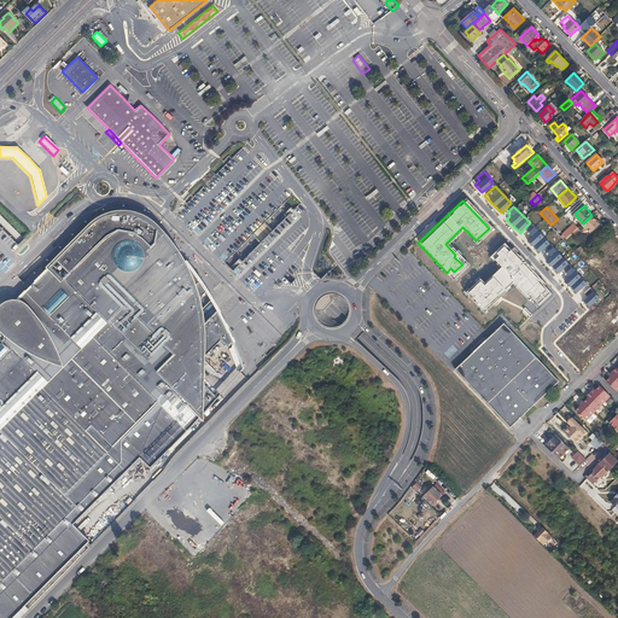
[(204,359),(222,340),(229,348),(233,344),(235,342),(234,339),(233,339),(231,333),(228,328),(229,328),(228,326),(227,326),(226,322),(223,318),(220,313),(221,312),(219,309),(215,303),(211,297),(211,296),(210,293),(209,293),(205,287),(202,281),(200,279),(199,279),(198,277),(196,274),(191,267),(188,262),(186,262),(184,262),(180,257),(179,254),(176,251),(175,249),(174,249),(173,246),(170,243),(170,242),(169,242),(169,240),(168,240),(164,235),(159,231),(156,226),(156,227),(152,223),(149,221),(144,219),(144,217),(141,216),(141,217),(135,215),(129,214),(126,214),(122,213),(122,214),(121,214),(118,214),(116,215),(114,215),(109,216),(108,216),(105,217),(100,221),(97,223),(94,225),(93,226),(92,226),(89,228),(91,228),(87,232),(80,239),(77,240),(77,242),(73,248),(68,252),(66,251),(64,254),(65,255),(62,257),(57,262),(54,264),(53,264),(52,267),(41,278),(40,279),(39,281),(38,280),(36,281),(38,283),(27,293),(27,292),(25,292),(25,293),(21,299),(19,298),(19,299),(21,302),(21,304),(22,305),(19,305),(17,304),(13,305),(11,307),(9,308),(6,310),(5,313),(4,315),(3,318),(4,321),(4,324),(5,325),(1,324),(0,324),(0,612),(1,613),(0,613),(0,617),(13,617),(79,554),(87,546),(91,542),(74,525),(141,459),(151,470),(219,398),(191,371),(200,362),(214,375),(217,372),(204,359)]
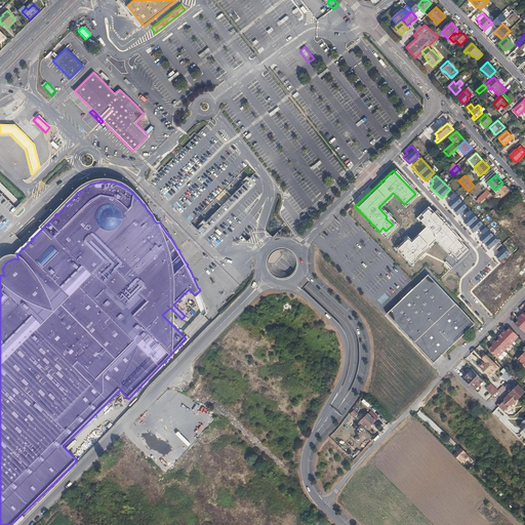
[(510,191),(502,183),(495,190),(501,198),(510,191)]
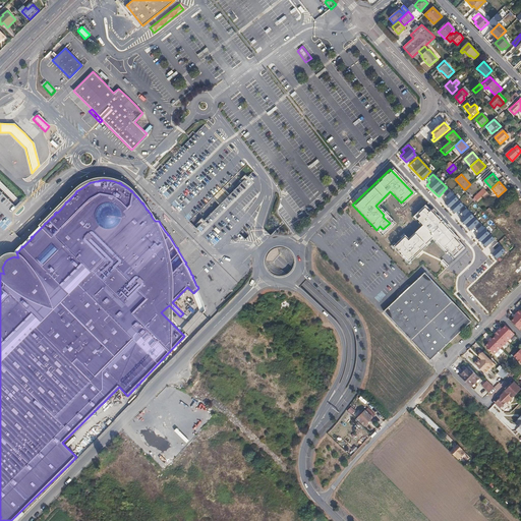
[(452,214),(461,207),(449,190),(440,196),(452,214)]
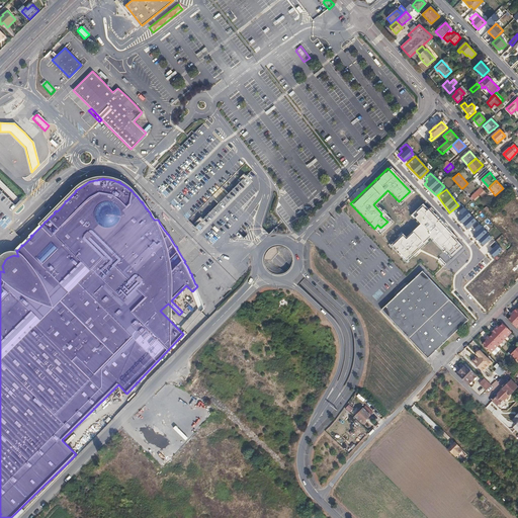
[(456,242),(421,204),(409,216),(417,225),(402,238),(400,235),(389,245),(403,260),(428,237),(438,248),(440,245),(446,252),(456,242)]
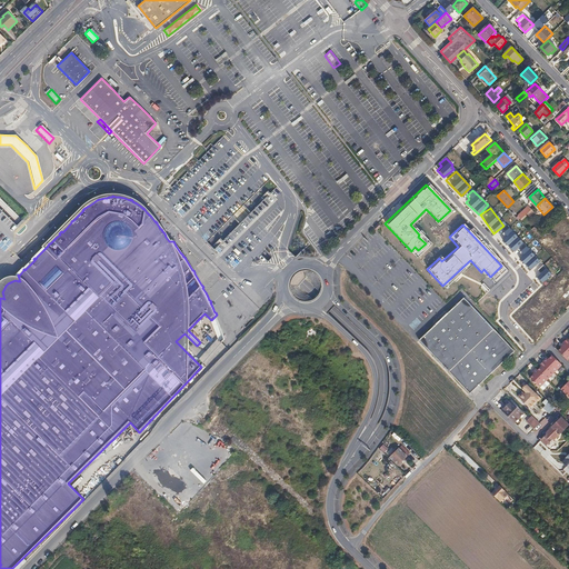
[(506,226),(497,235),(507,245),(510,241),(512,242),(508,247),(512,251),(521,242),(506,226)]
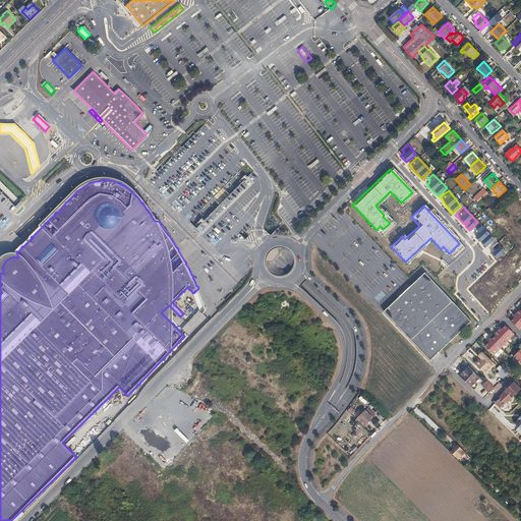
[(494,240),(495,240),(478,224),(470,232),(497,259),(505,251),(494,240)]
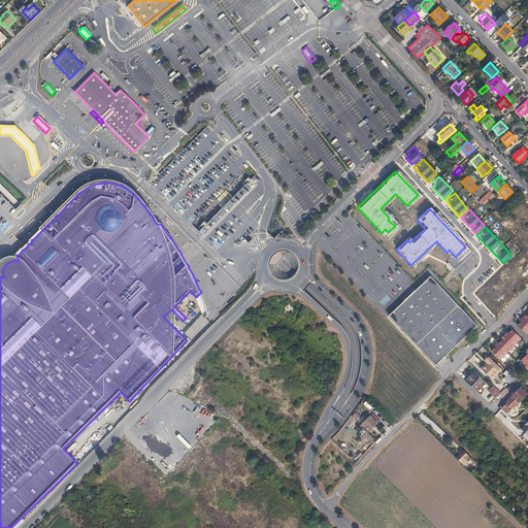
[(469,261),(473,265),(481,258),(474,252),(472,255),(473,257),(469,261)]
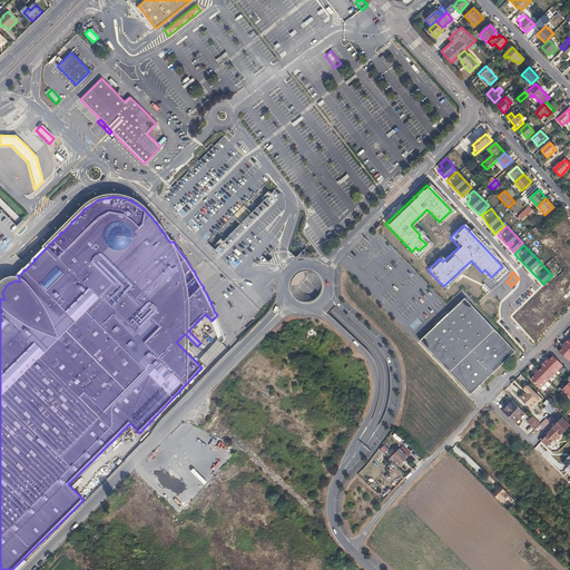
[(464,298),(421,341),(471,394),(500,367),(499,366),(505,361),(507,362),(516,352),(465,298),(464,298)]
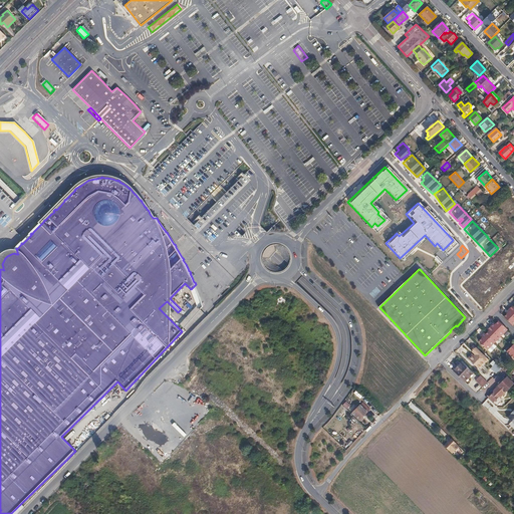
[(482,304),(499,283),(484,271),(475,282),(475,281),(467,291),(482,304)]
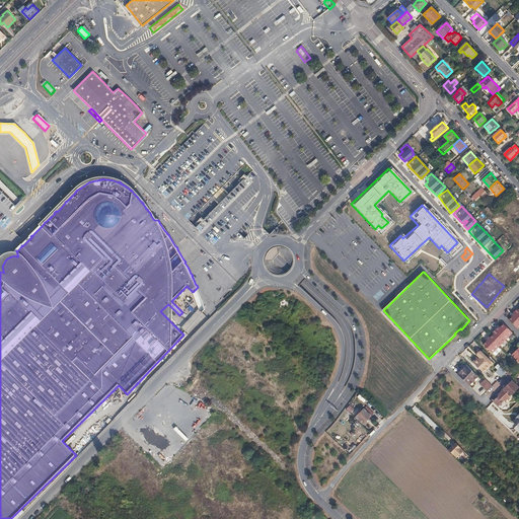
[(187,331),(196,318),(193,316),(198,310),(191,305),(189,308),(191,309),(186,316),(183,315),(177,324),(187,331)]
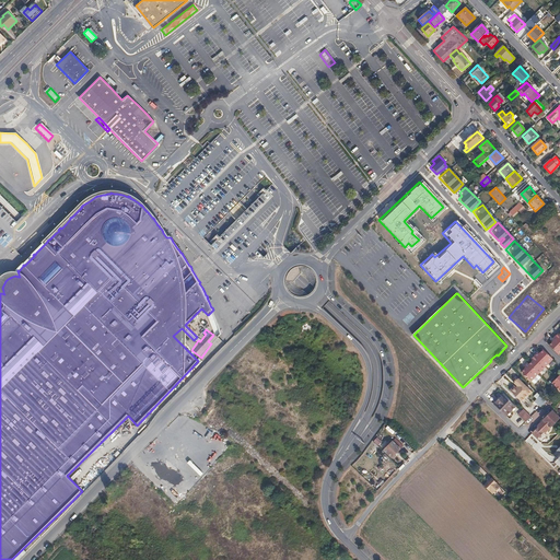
[(559,351),(559,340),(555,335),(551,338),(552,340),(553,341),(552,342),(551,341),(549,343),(559,353),(559,351)]
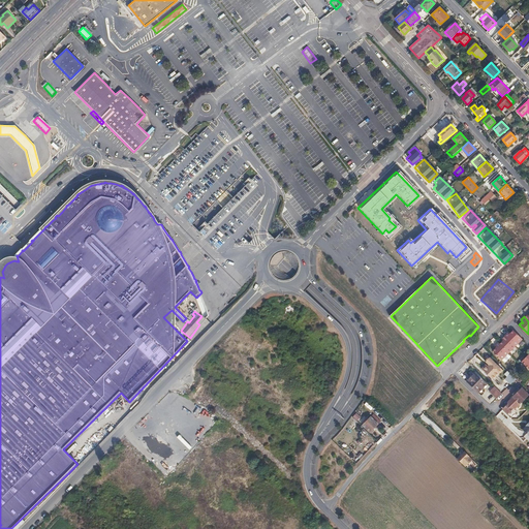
[(515,346),(522,339),(512,330),(509,333),(510,334),(509,335),(508,334),(507,333),(504,336),(515,346)]
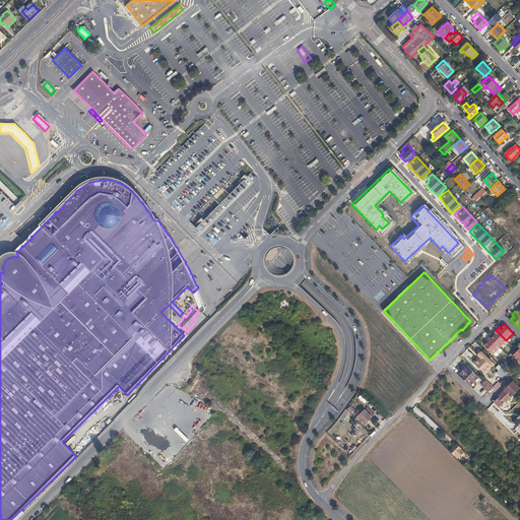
[(506,340),(496,330),(494,333),(495,334),(496,335),(494,336),(493,335),(491,337),(500,346),(506,340)]
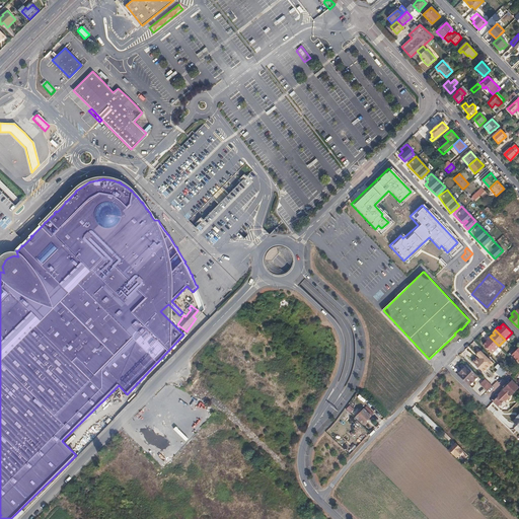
[(493,353),(499,346),(490,337),(489,336),(486,339),(487,340),(488,341),(487,342),(486,341),(484,344),(493,353)]
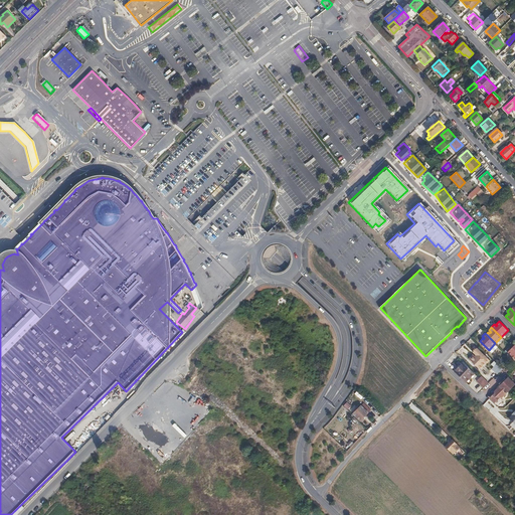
[(491,361),(478,348),(474,352),(478,355),(476,356),(472,360),(481,369),(486,363),(487,364),(491,361)]
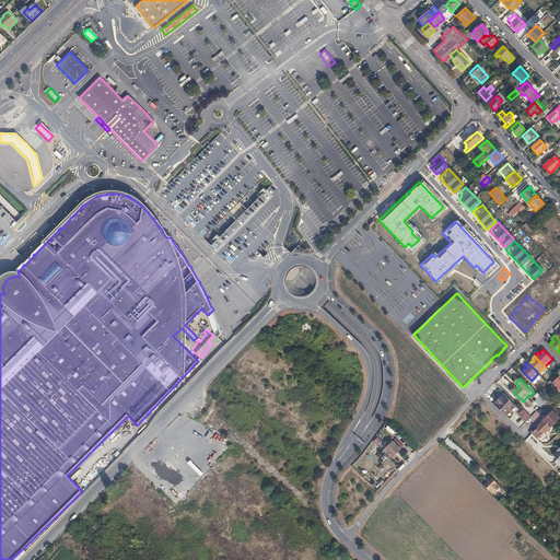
[(504,394),(494,404),(506,416),(516,407),(504,394)]
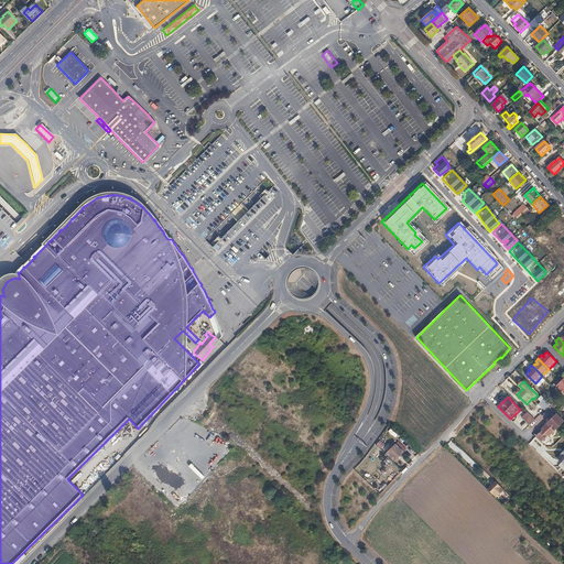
[(545,409),(551,403),(544,398),(539,403),(545,409)]
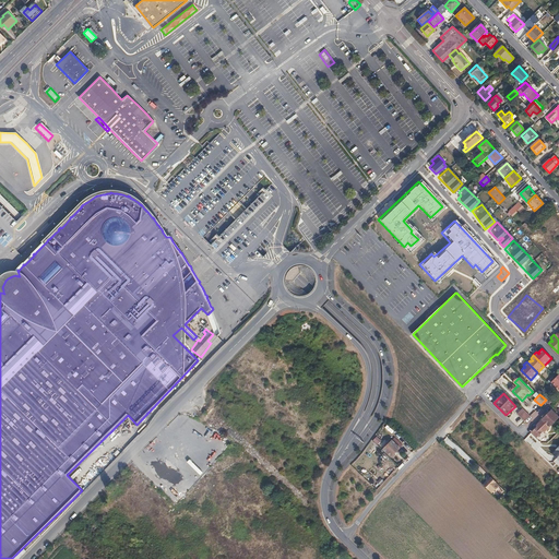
[(525,421),(531,415),(523,408),(518,414),(525,421)]
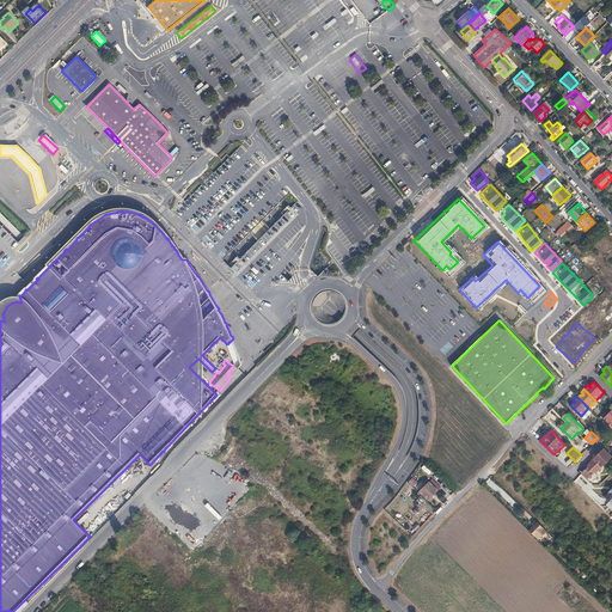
[(594,471),(595,473),(611,457),(604,448),(587,465),(588,466),(582,472),(587,478),(588,478),(588,477),(591,479),(592,477),(591,476),(591,475),(594,471)]
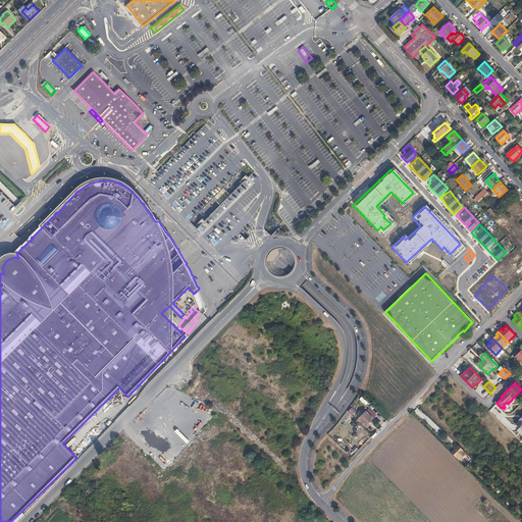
[(492,406),(489,411),(500,418),(501,417),(497,414),(499,411),(492,406)]
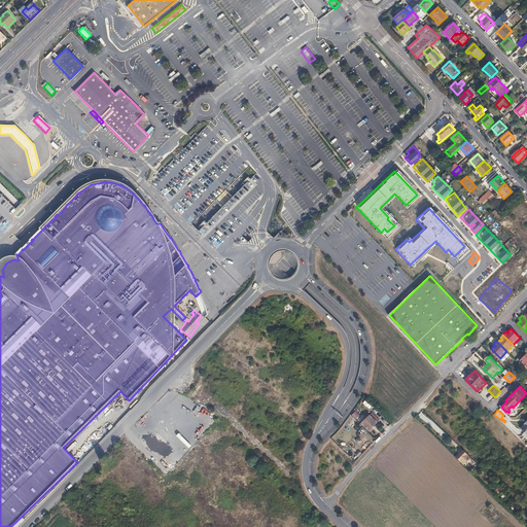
[(358,422),(362,418),(355,411),(351,415),(358,422)]
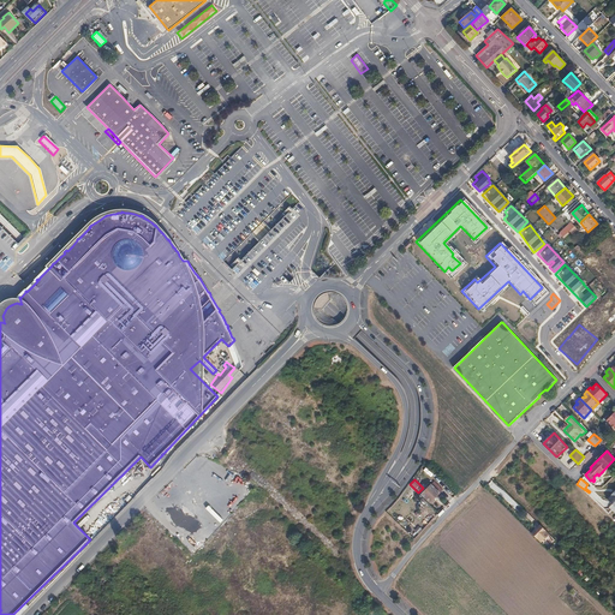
[(443,488),(436,479),(431,485),(439,493),(443,488)]
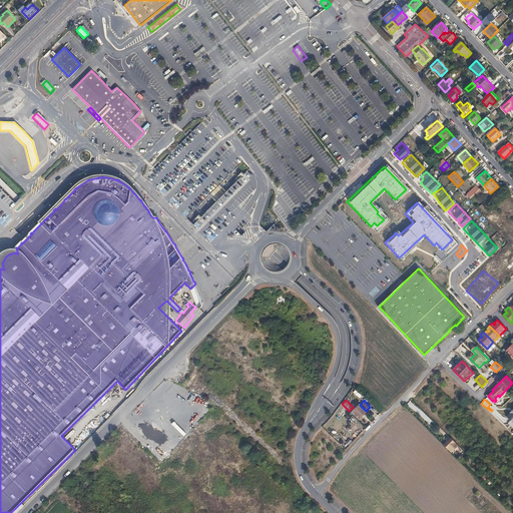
[(359,419),(366,411),(360,405),(353,411),(353,410),(351,411),(359,419)]
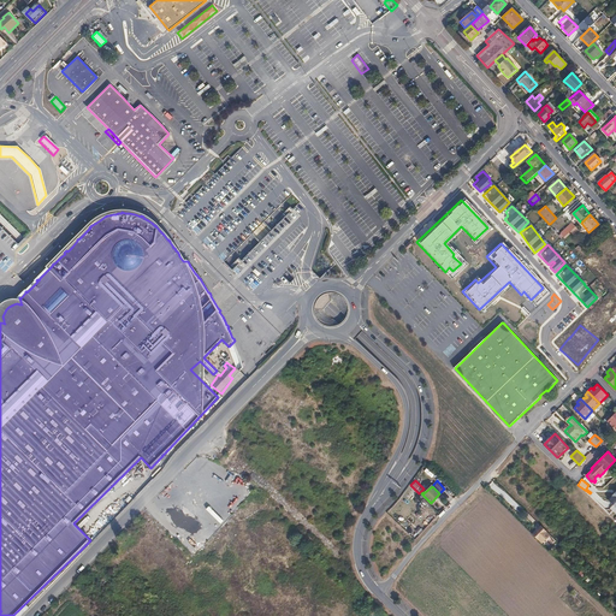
[(534,532),(542,526),(538,522),(534,526),(529,531),(537,538),(539,537),(534,532)]
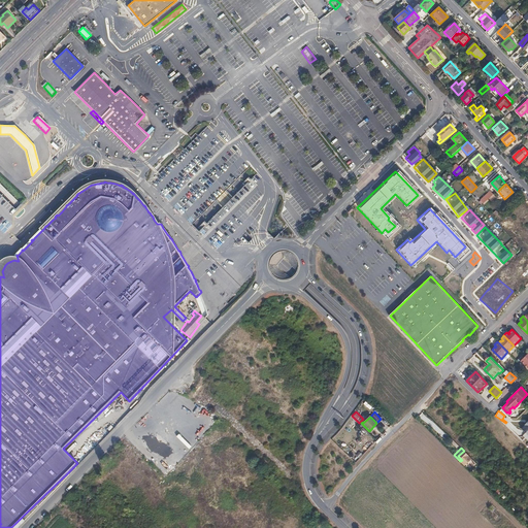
[(462,460),(467,454),(464,451),(458,456),(462,460)]
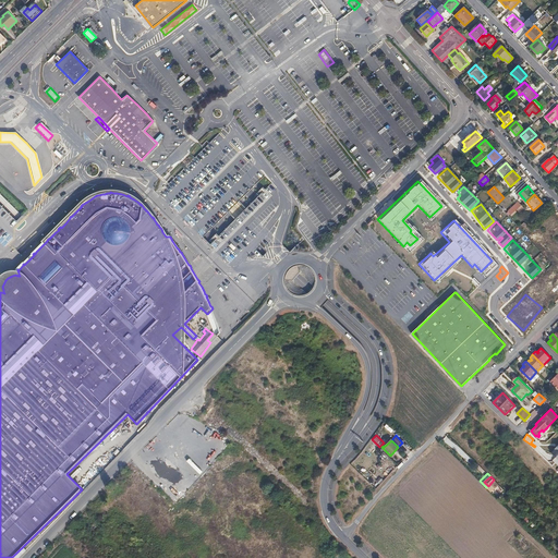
[(73,502),(81,495),(79,493),(71,500),(73,502)]
